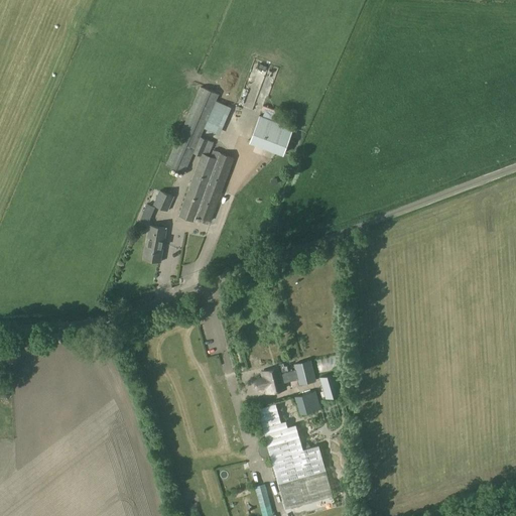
[(241,94),(249,97),(264,58),(252,53),(240,83),(245,85),(241,94)]
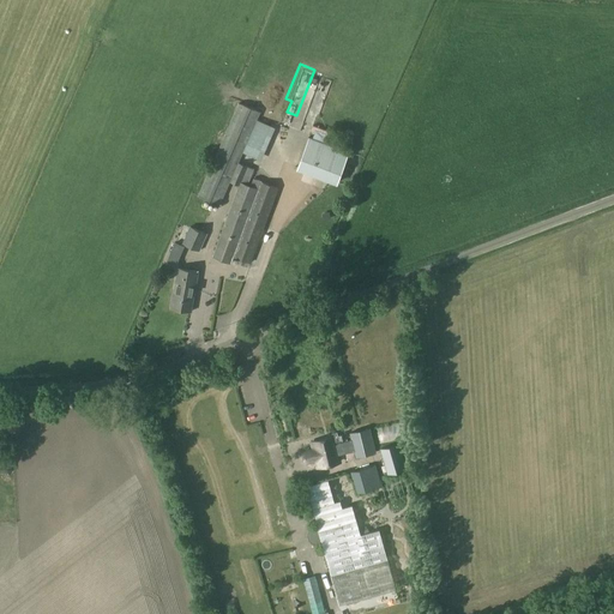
[(313,74),(302,110),(312,113),(323,77),(313,74)]
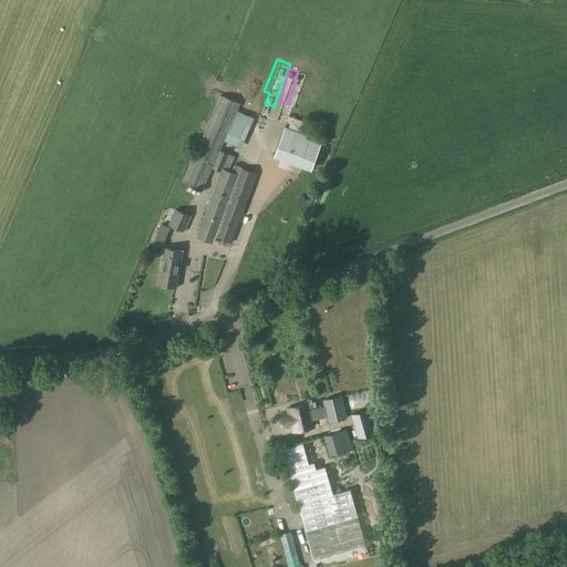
[(220,95),(183,182),(203,191),(213,168),(220,151),(222,146),(234,121),(240,103),(220,95)]
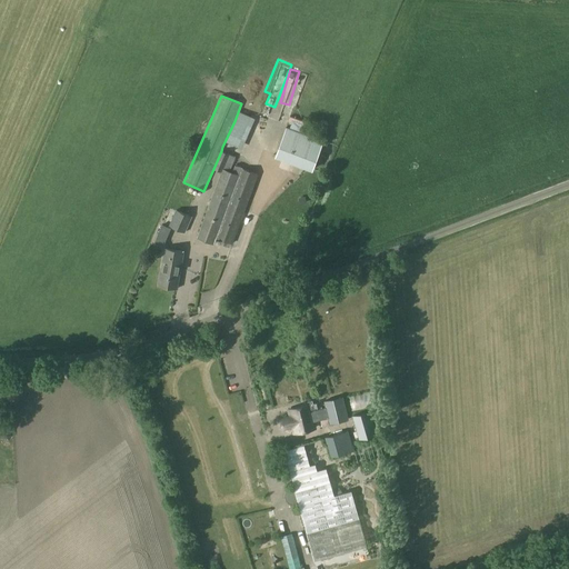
[(252,116),(245,128),(252,132),(260,120),(252,116)]
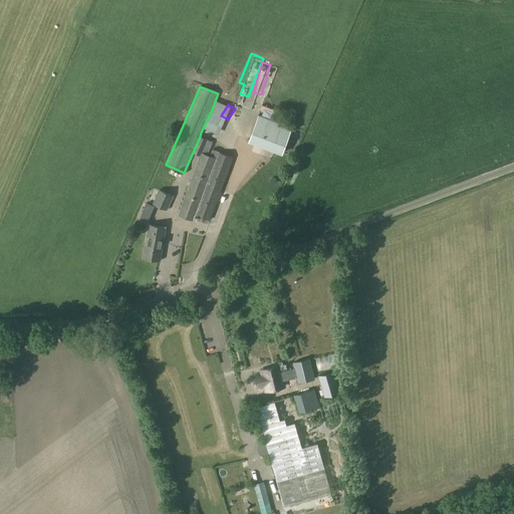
[(259,115),(247,145),(283,157),(292,129),(259,115)]
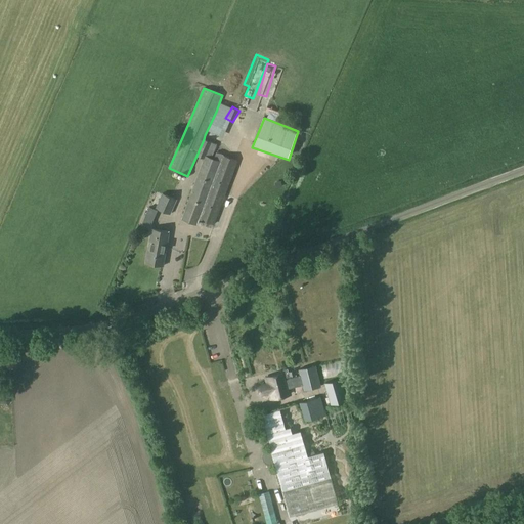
[(204,139),(197,156),(204,159),(205,156),(212,159),(217,144),(204,139)]
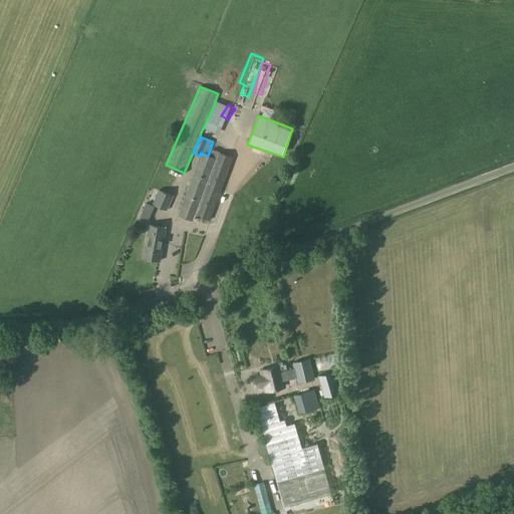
[(201,153),(200,156),(178,215),(193,220),(195,215),(210,220),(233,158),(219,153),(219,152),(213,150),(210,156),(208,156),(201,153)]
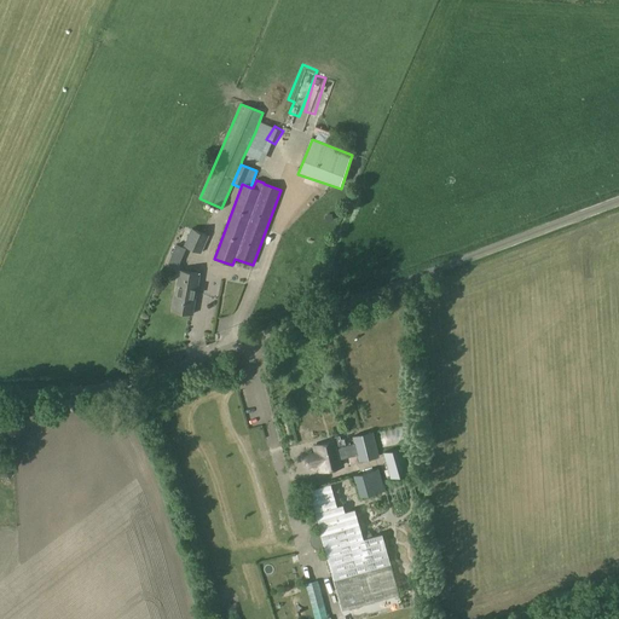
[(191,229),(184,246),(202,253),(209,236),(191,229)]
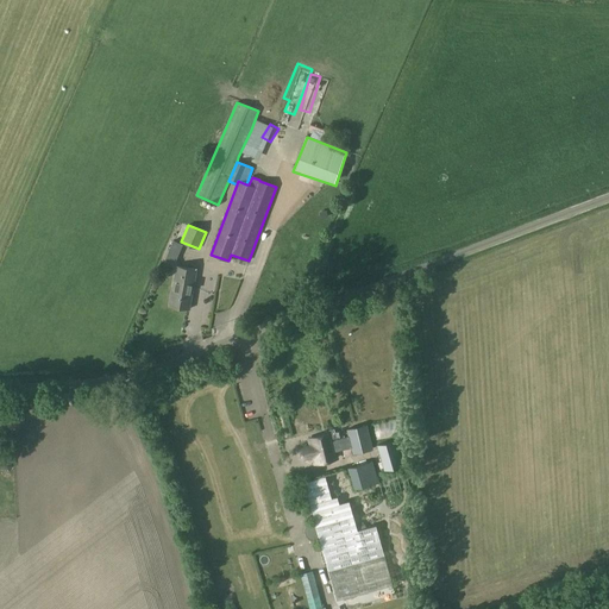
[(176,267),(170,305),(190,308),(196,269),(176,267)]
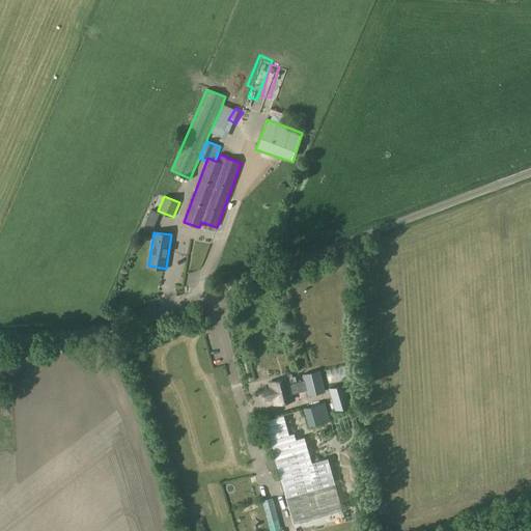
[(325,391),(320,369),(304,373),(309,395),(325,391)]
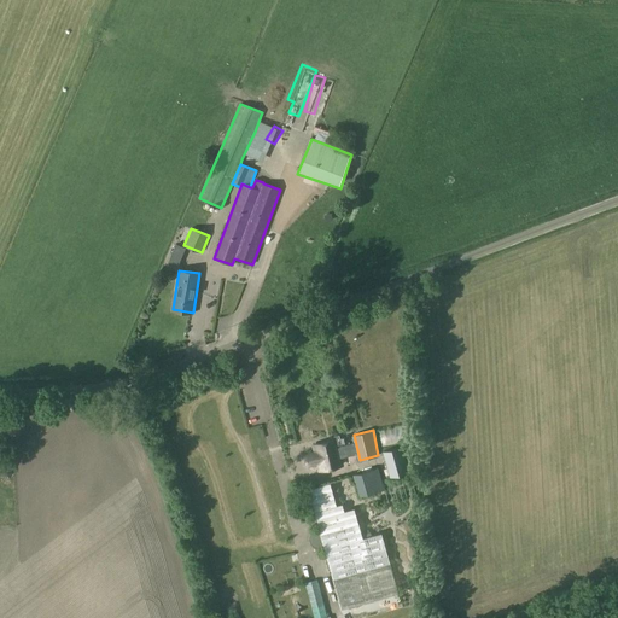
[(339,435),(334,437),(334,441),(338,452),(351,448),(349,437),(340,438),(339,435)]
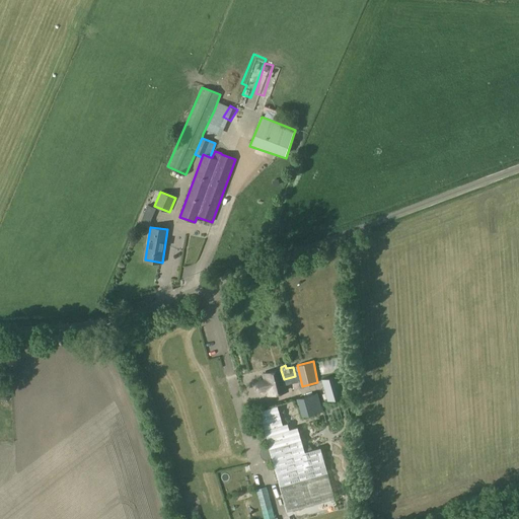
[(266,380),(257,382),(260,391),(268,389),(270,395),(286,391),(284,379),(281,370),(265,374),(266,380)]
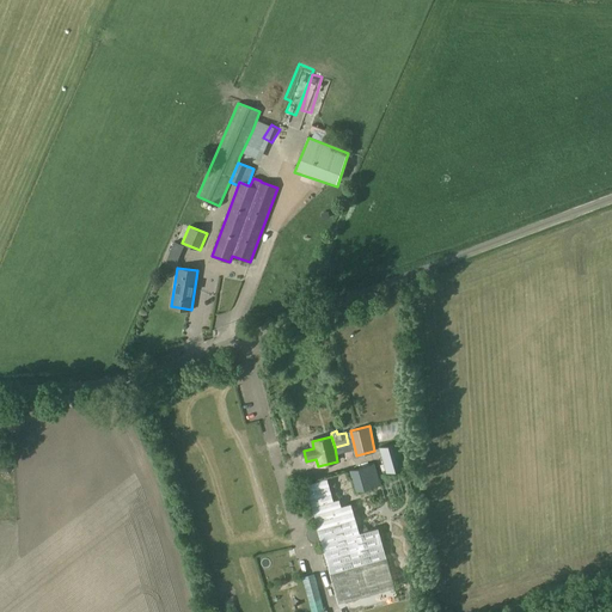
[(399,442),(379,447),(387,473),(407,467),(399,442)]
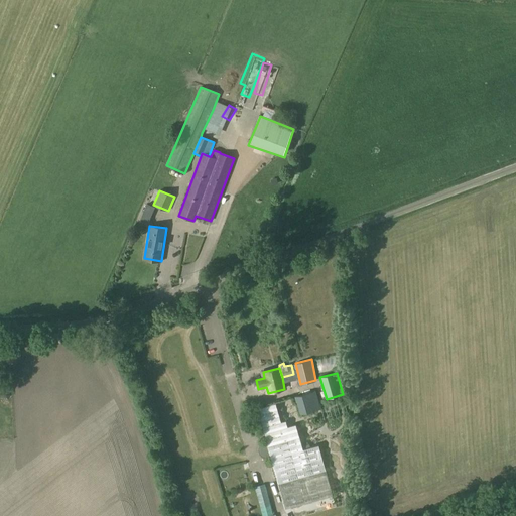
[(310,393),(294,398),(299,415),(315,411),(310,393)]
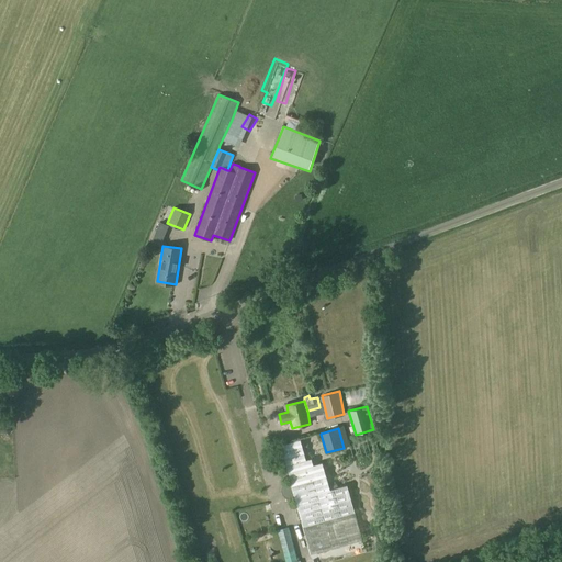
[(311,561),(338,561),(366,554),(366,553),(359,531),(359,530),(347,486),(329,491),(323,464),(313,468),(311,460),(305,461),(300,441),(280,447),(311,561)]
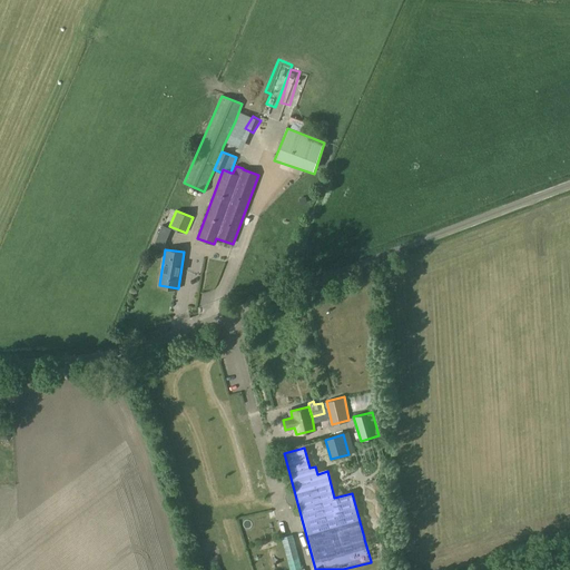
[(356,460),(343,462),(345,473),(359,471),(356,460)]
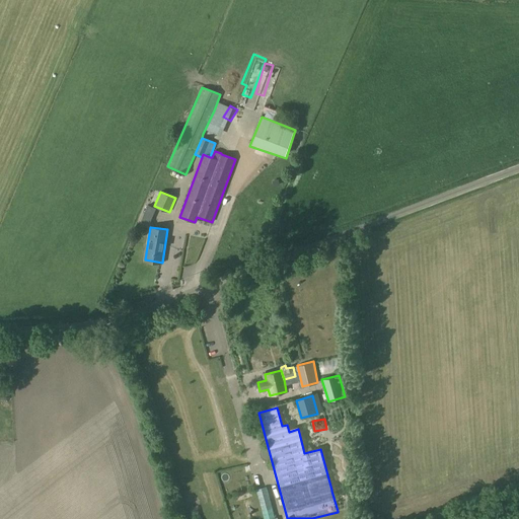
[(252,484),(261,514),(271,511),(263,480),(252,484)]
